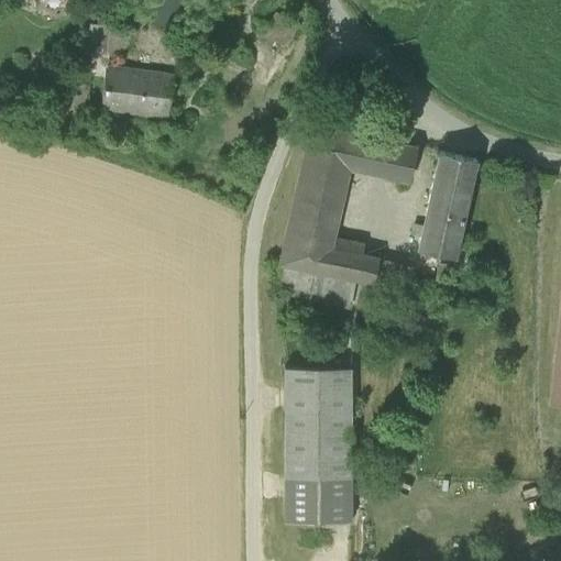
[(89,55),(105,56),(107,29),(92,28),(89,55)]
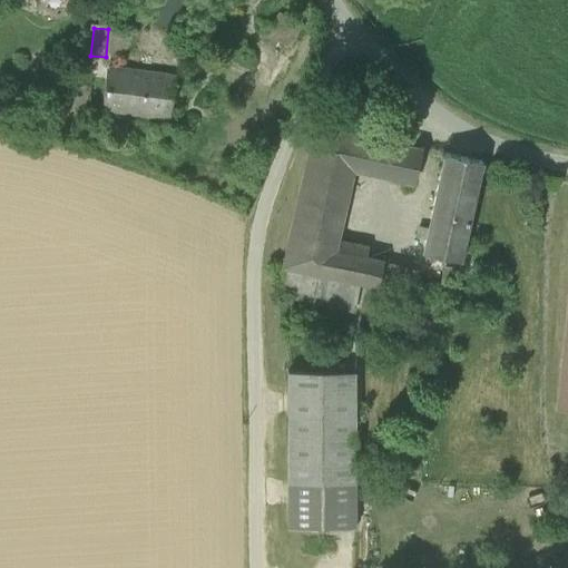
[(105,111),(172,123),(177,79),(109,70),(105,111)]
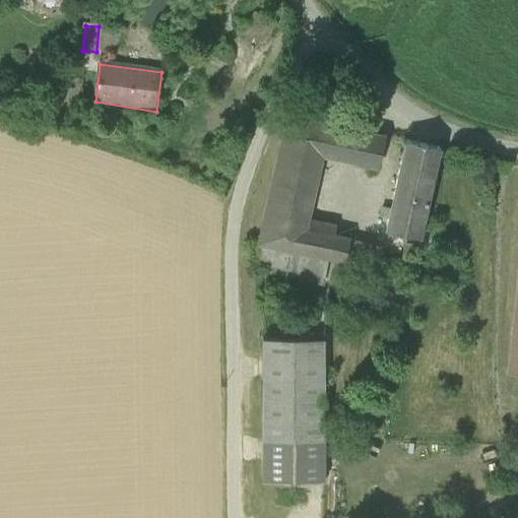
[(259,247),(260,247),(331,261),(347,265),(352,243),(352,241),(308,231),(324,157),(345,162),(351,130),(289,116),(259,247)]
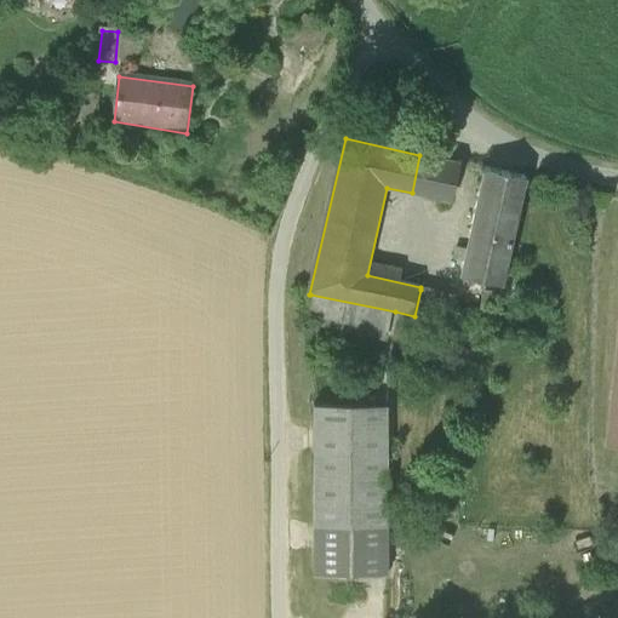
[(438,159),(419,155),(412,193),(428,196),(438,159)]
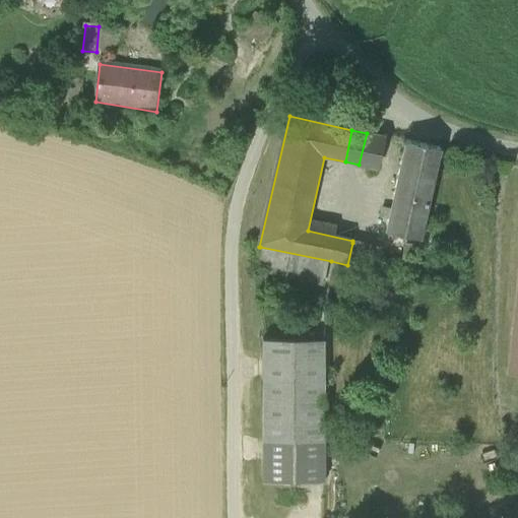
[(387,138),(367,133),(359,165),(380,170),(387,138)]
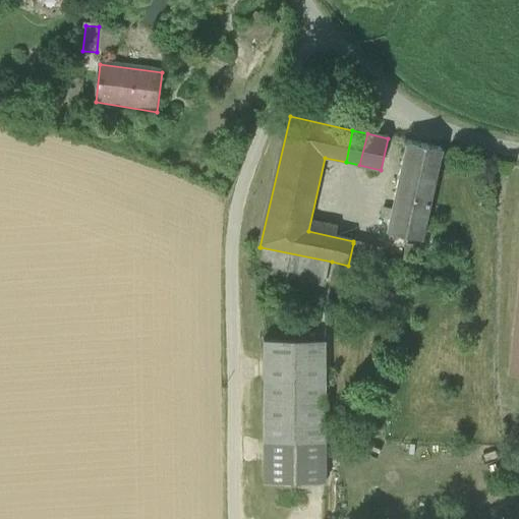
[(396,196),(431,205),(444,150),(408,142),(396,196)]
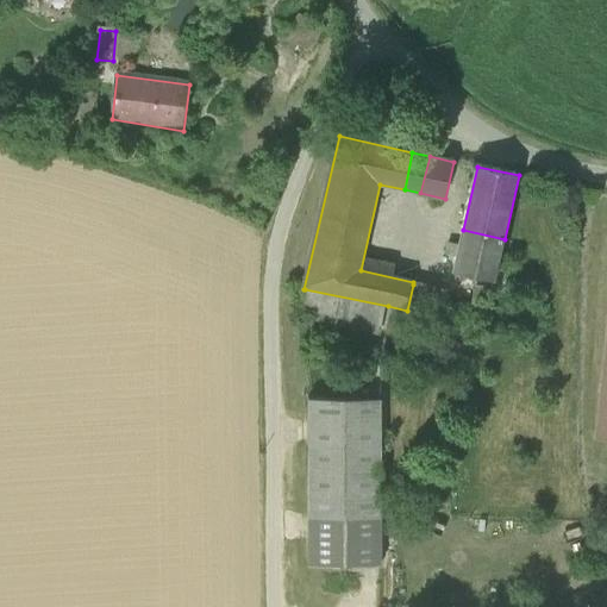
[(463,230),(460,248),(457,258),(455,273),(479,279),(495,282),(505,239),(463,230)]
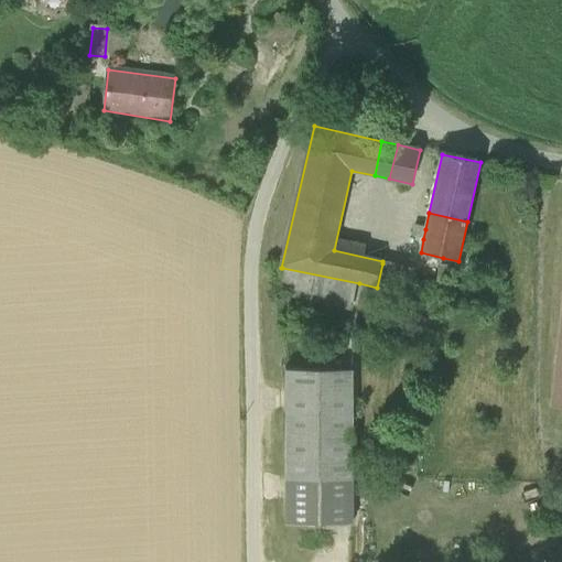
[(414,238),(423,239),(425,229),(417,227),(414,238)]
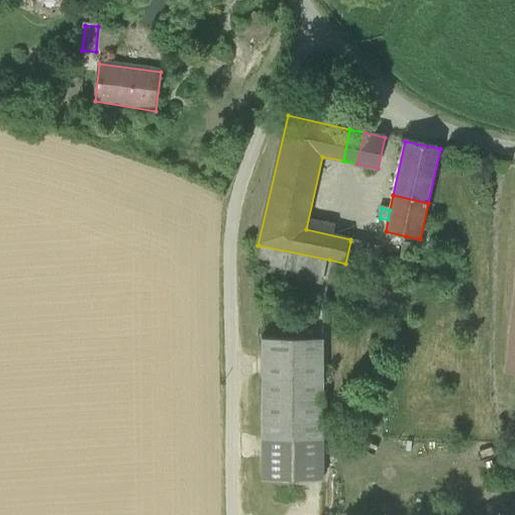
[(412,278),(420,239),(406,236),(398,275),(412,278)]
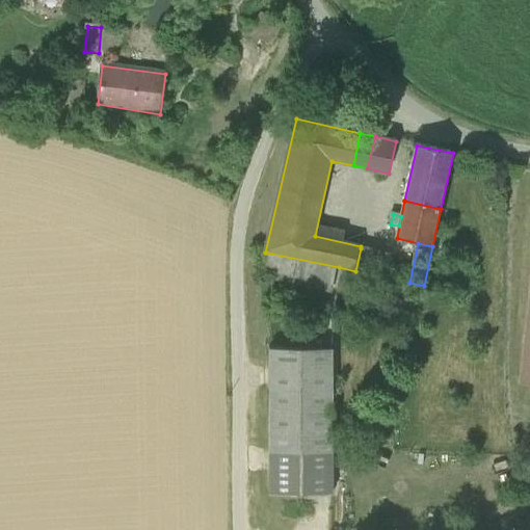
[(383,254),(361,248),(355,271),(379,276),(383,254)]
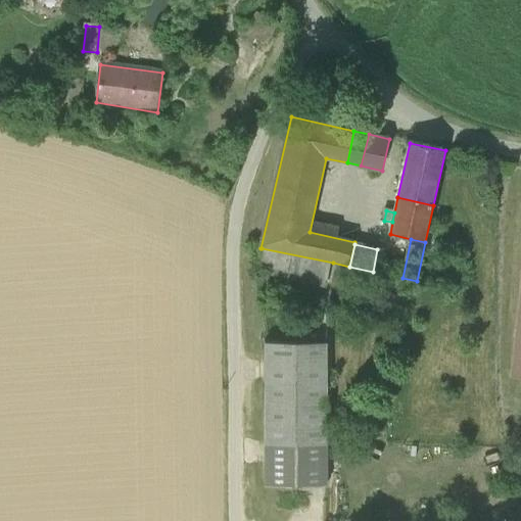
[(328,287),(333,263),(262,248),(257,273),(328,287)]
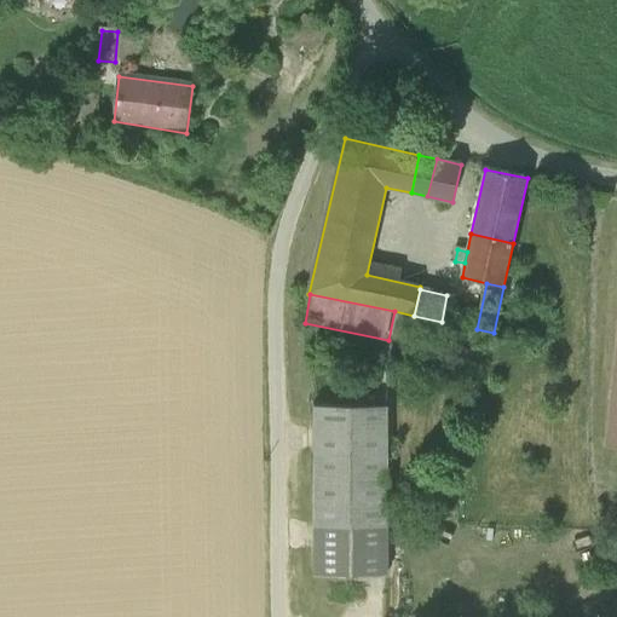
[(315,407),(316,528),(388,528),(387,407),(315,407)]
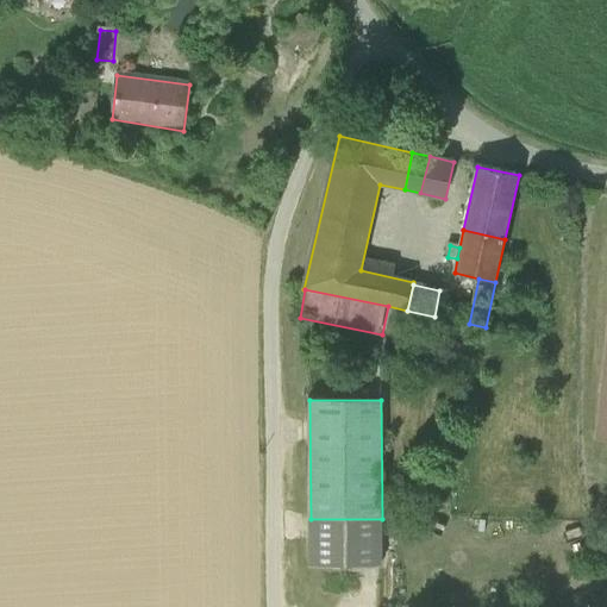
[(382,567),(382,519),(311,519),(311,567),(382,567)]
